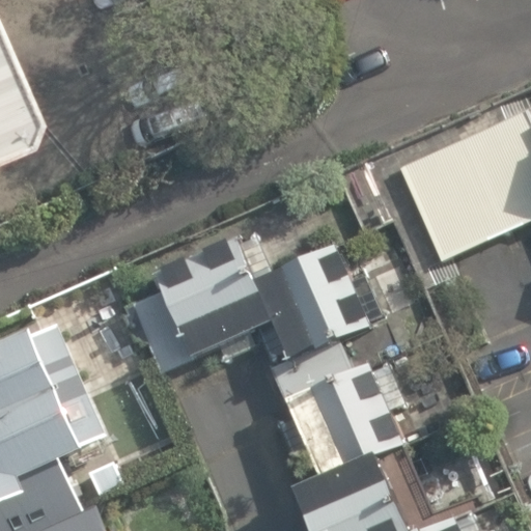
[(0,0),(0,146),(10,143),(15,118),(0,79),(0,0)]
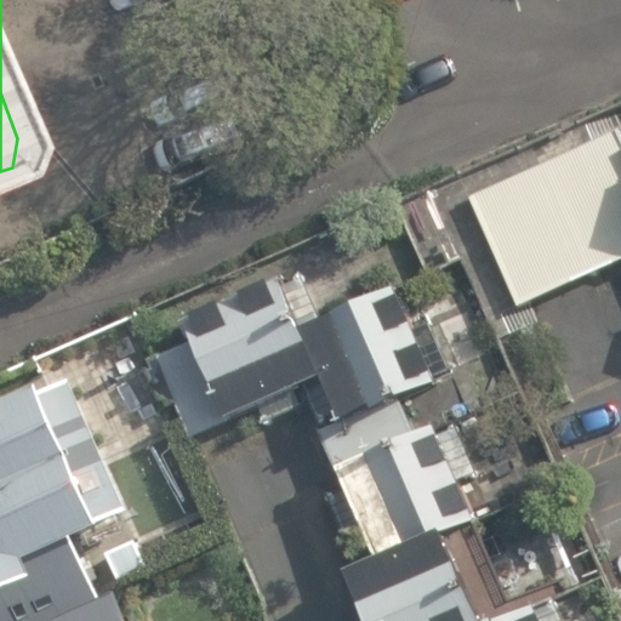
[(278,278),(181,322),(227,425),(317,385),(341,437),(440,393),(392,284),(300,325),(278,278)]
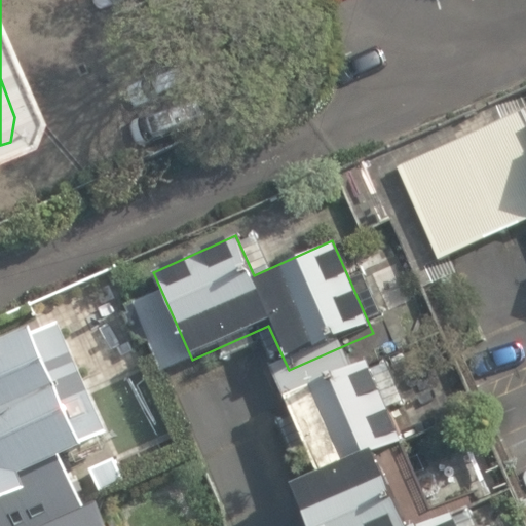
[(62,317),(0,343),(0,498),(24,488),(16,471),(57,453),(111,430),(62,317)]
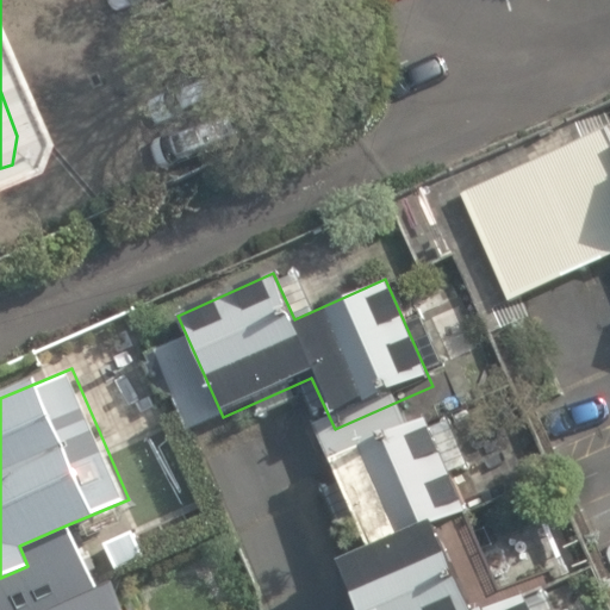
[(423,416),(324,459),(365,547),(429,520),(464,508),(423,416)]
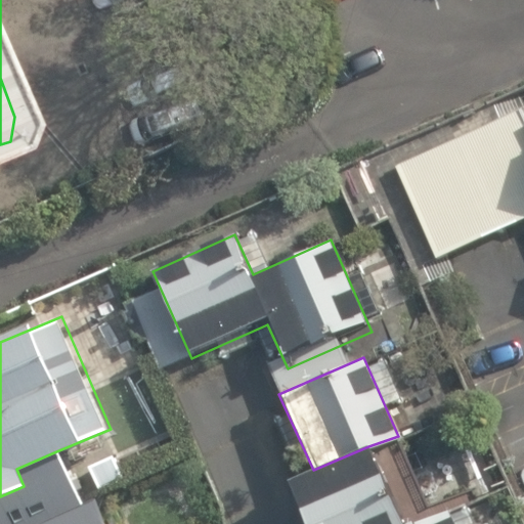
[(402,523),(368,446),(313,470),(290,480),(308,523),(402,523)]
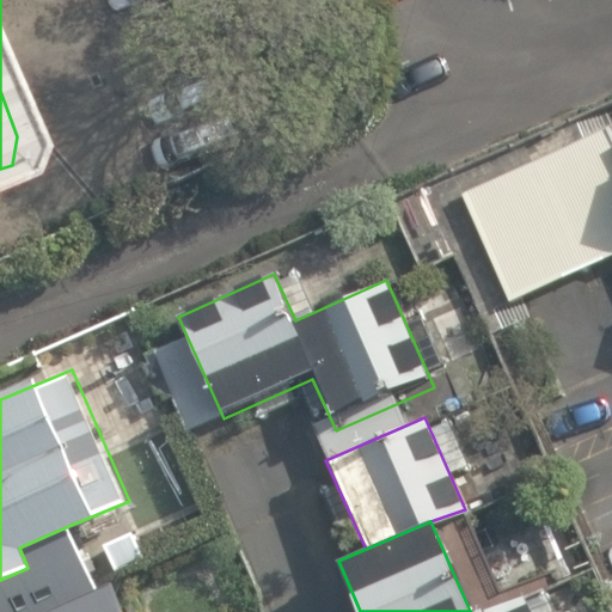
[(0,611),(50,611),(97,592),(66,527),(19,548),(28,568),(0,580),(0,611)]
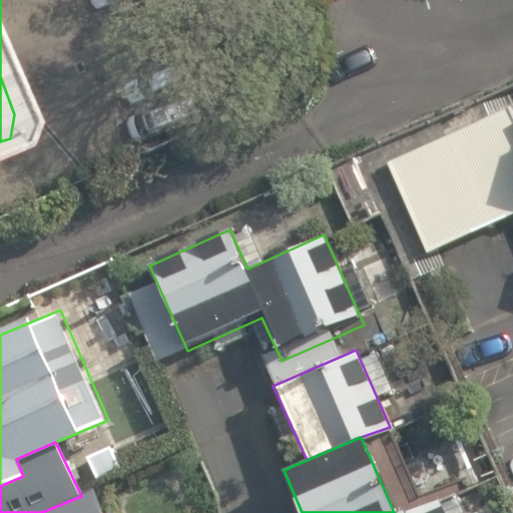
[(81,496),(42,512),(105,512),(95,490),(81,496)]
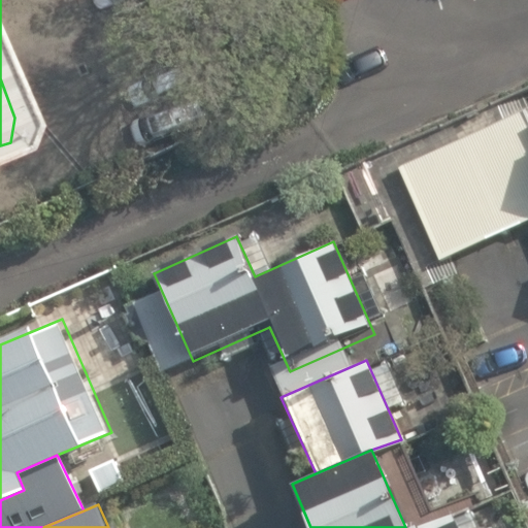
[(457,527),(451,514),(417,527),(457,527)]
